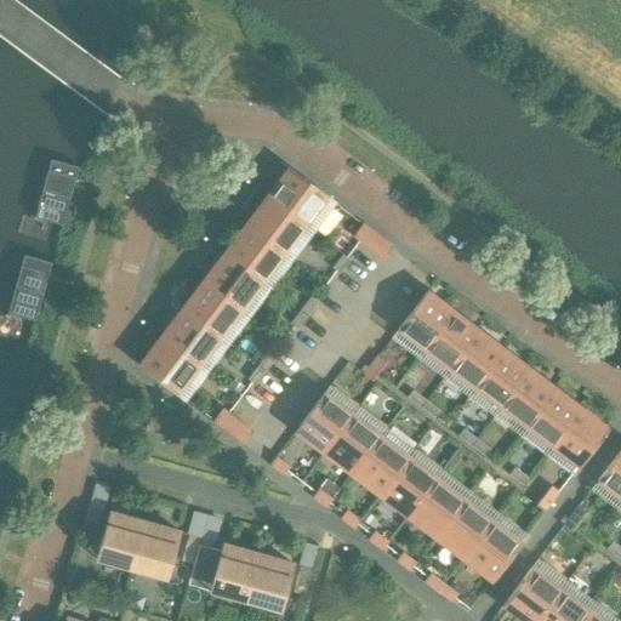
[(51,222),(58,223),(64,221),(78,171),(74,165),(67,164),(61,166),(47,216),(51,222)]
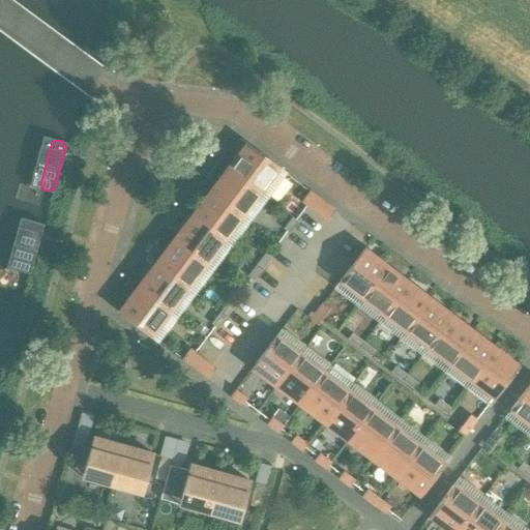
[(89,146),(85,145),(81,144),(78,156),(82,157),(86,158),(89,146)]
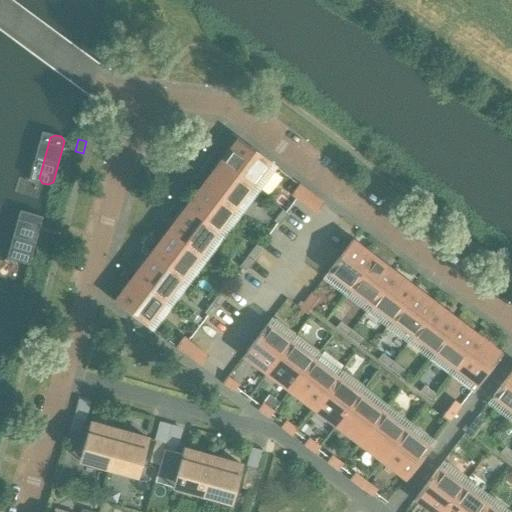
[(230,149),(219,162),(251,187),(253,185),(258,189),(272,170),(267,166),(269,163),(242,142),(234,152),(230,149)]
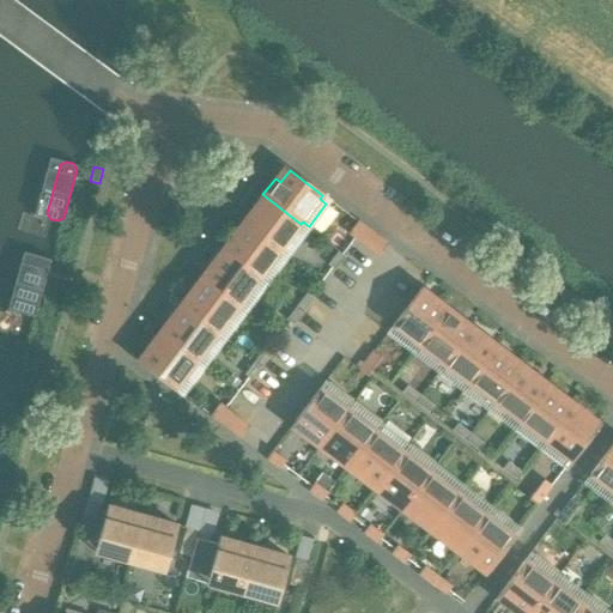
[(242,222),(280,252),(301,224),(262,194),(250,211),(256,216),(248,225),(242,222)]
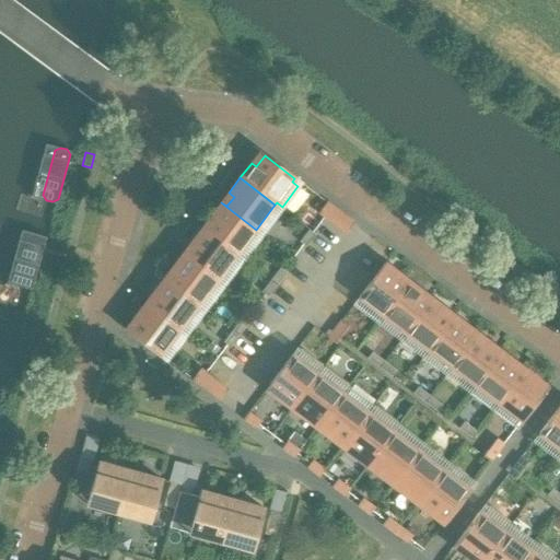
[(202,228),(201,228),(236,255),(256,230),(221,202),(210,218),(214,221),(208,231),(202,228)]
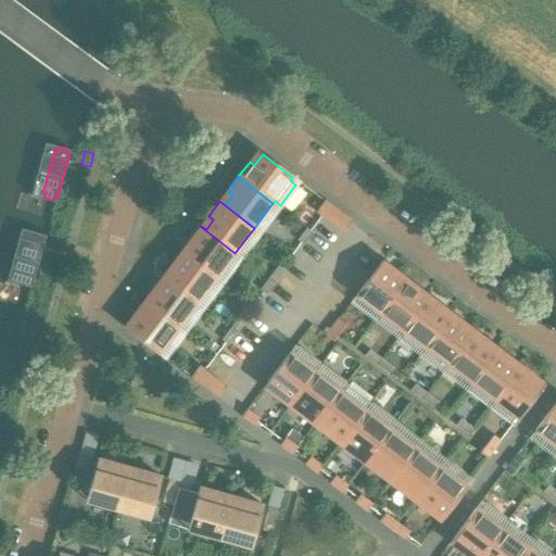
[(325,217),(332,207),(324,201),(316,212),(325,217)]
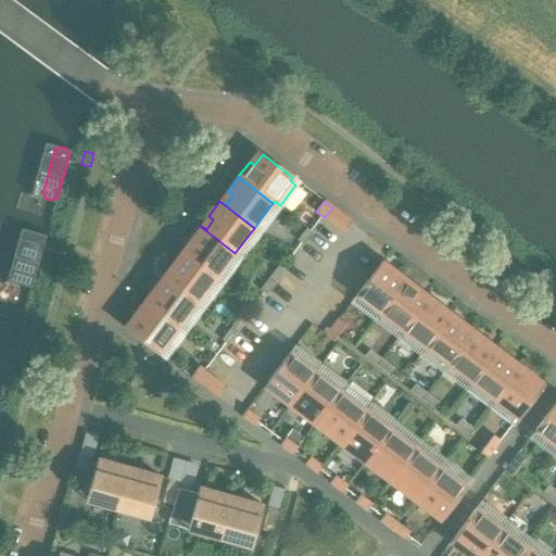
[(182,251),(181,251),(216,278),(235,253),(200,226),(189,241),(194,244),(187,254),(182,251)]
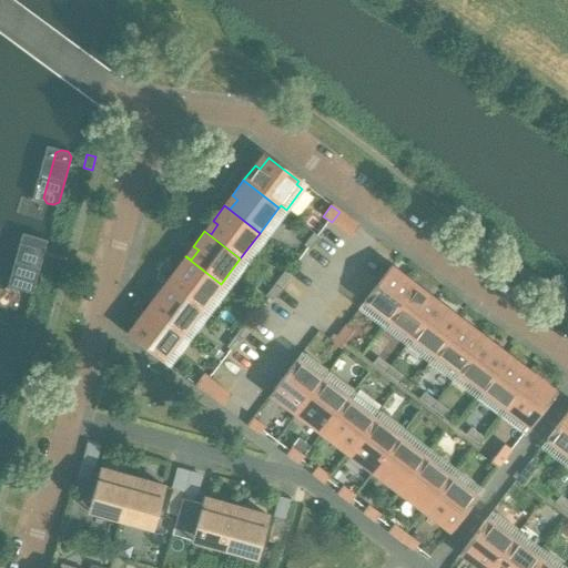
[(311,251),(320,239),(313,233),(303,245),(311,251)]
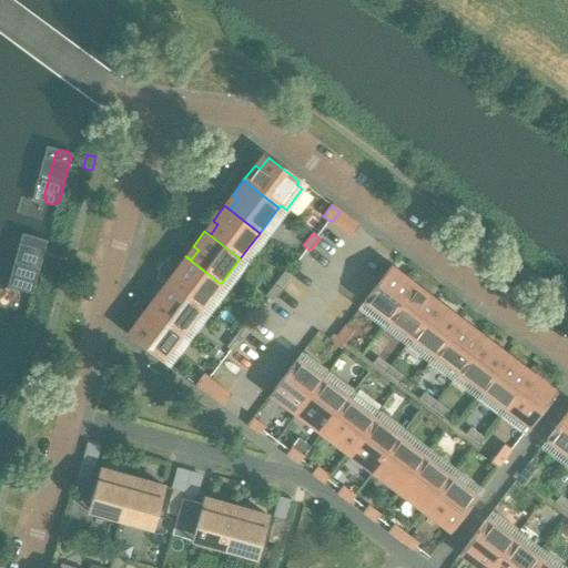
[(22,288),(29,291),(34,287),(47,243),(43,237),(38,235),(32,239),(19,283),(22,288)]
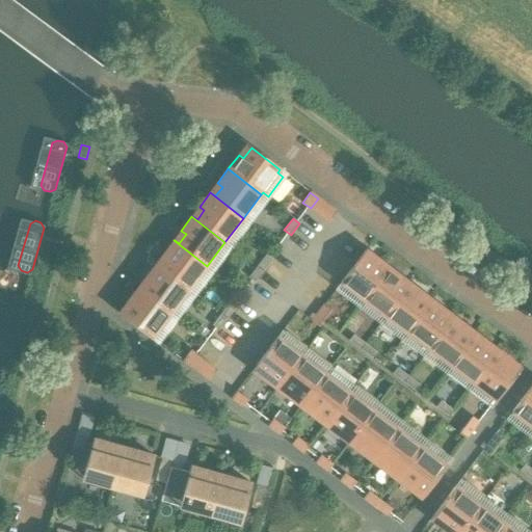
[(59,240),(62,241),(65,229),(62,228),(57,227),(54,239),(59,240)]
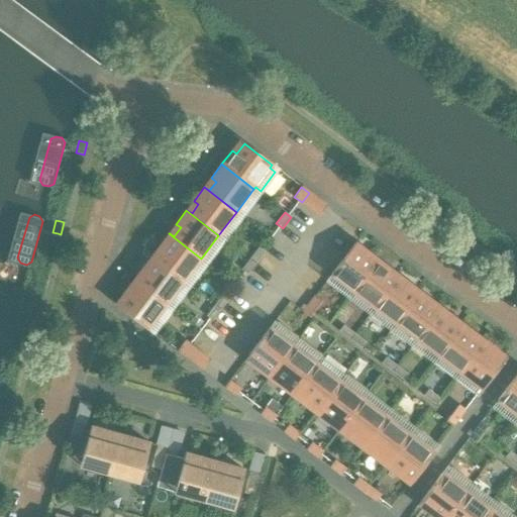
[(151,256),(184,281),(201,259),(169,233),(159,247),(163,250),(157,260),(151,256)]
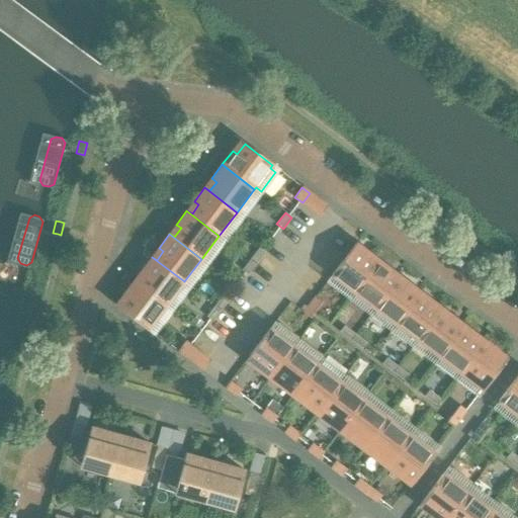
[(258,248),(250,259),(256,264),(265,252),(258,248)]
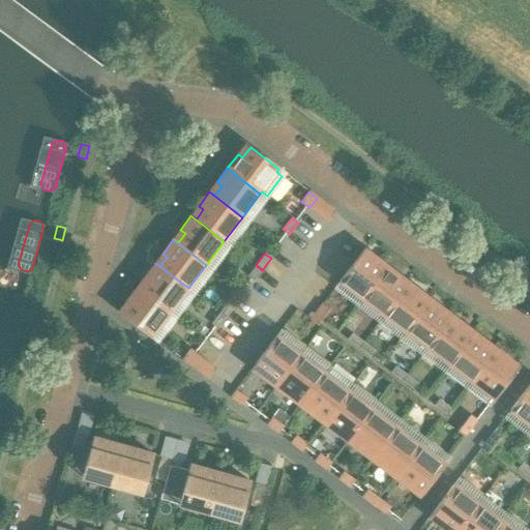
[(359,298),(361,299),(386,266),(375,257),(371,262),(360,254),(339,282),(341,284),(336,290),(355,303),(359,298)]
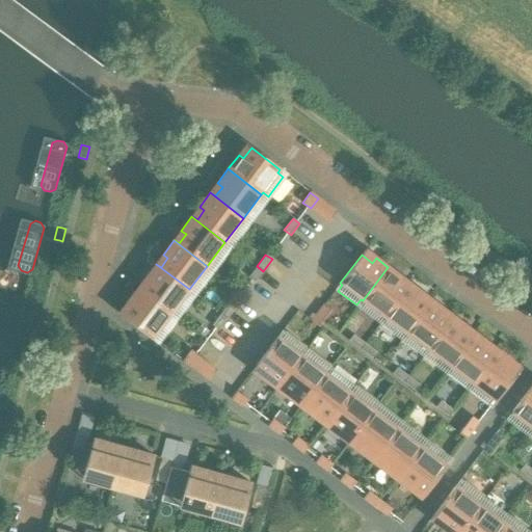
[(138,288),(137,288),(170,313),(189,289),(156,264),(144,278),(150,282),(142,291),(138,288)]
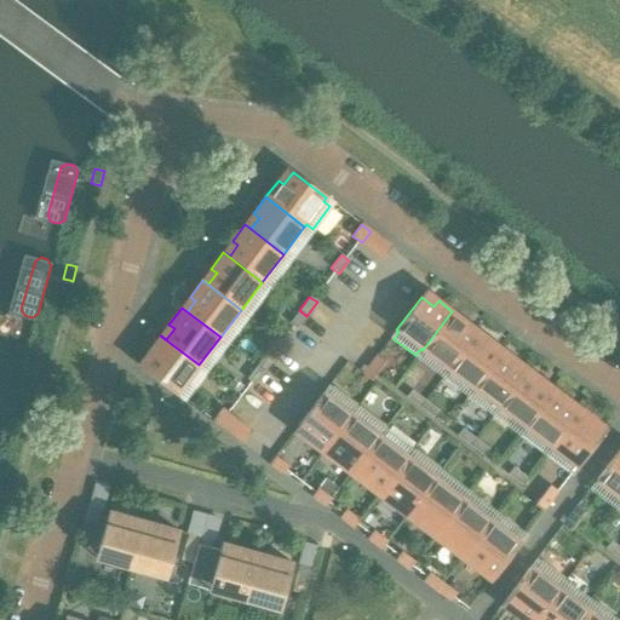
[(306,316),(299,310),(288,323),(297,329),(306,316)]
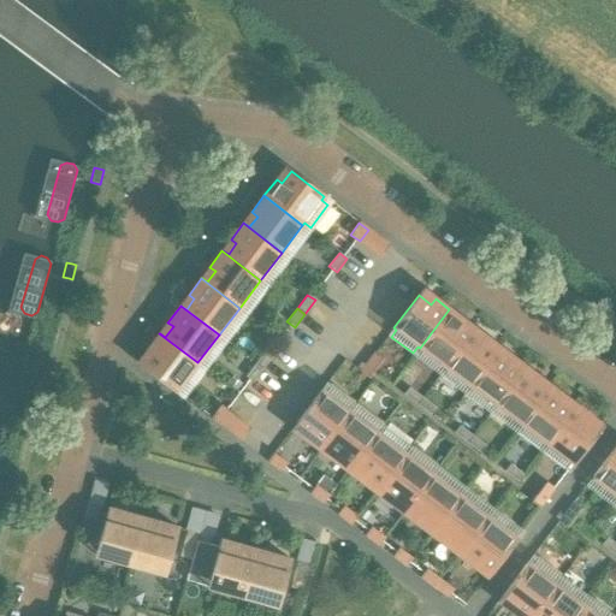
[(443,366),(445,367),(474,329),(473,327),(469,333),(458,325),(462,319),(449,309),(420,348),(421,349),(416,356),(438,372),(443,366)]
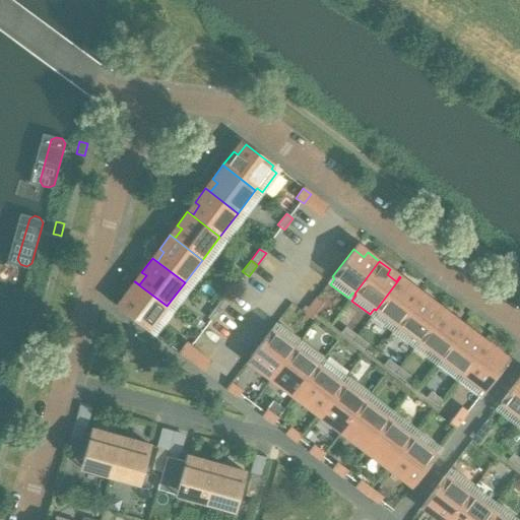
[(395,325),(397,326),(421,294),(420,293),(417,298),(408,290),(411,285),(400,277),(376,310),(377,311),(373,316),(391,330),(395,325)]
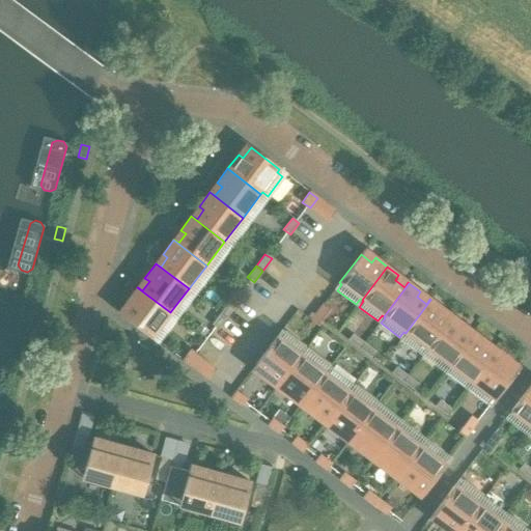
[(170,312),(137,287),(127,302),(131,305),(123,315),(151,337),(170,312)]
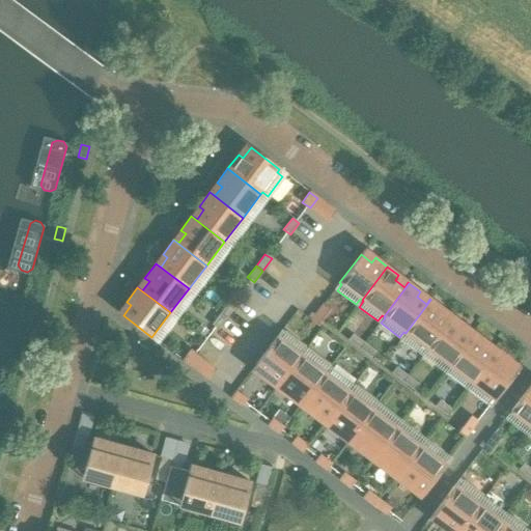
[(406,333),(427,350),(452,316),(451,315),(448,320),(439,313),(442,308),(430,300),(406,333)]
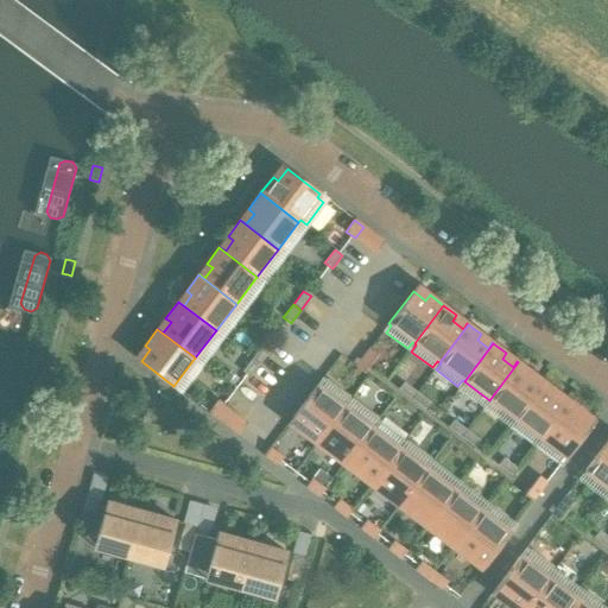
[(261,346),(252,359),(259,365),(270,350),(261,346)]
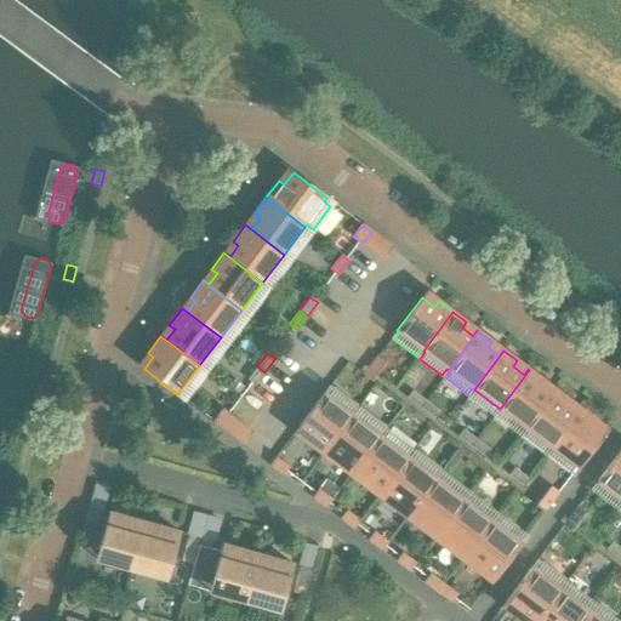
[(368,370),(375,375),(385,362),(377,355),(368,370)]
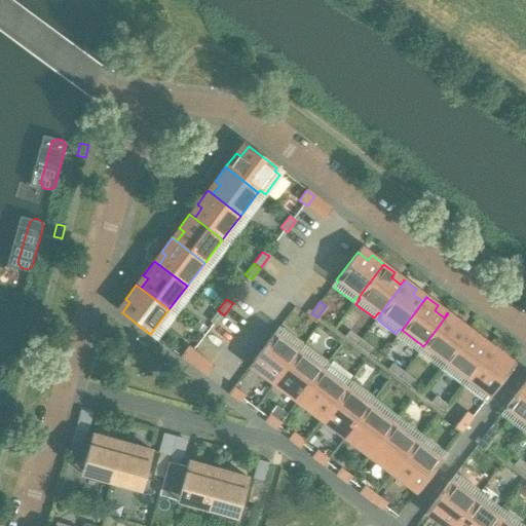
[(224,315),(218,310),(209,322),(216,327),(224,315)]
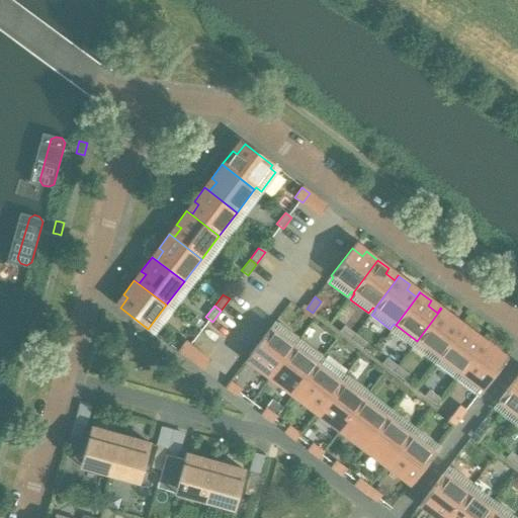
[(417,341),(438,357),(462,325),(461,324),(458,329),(449,322),(452,317),(441,309),(417,341)]
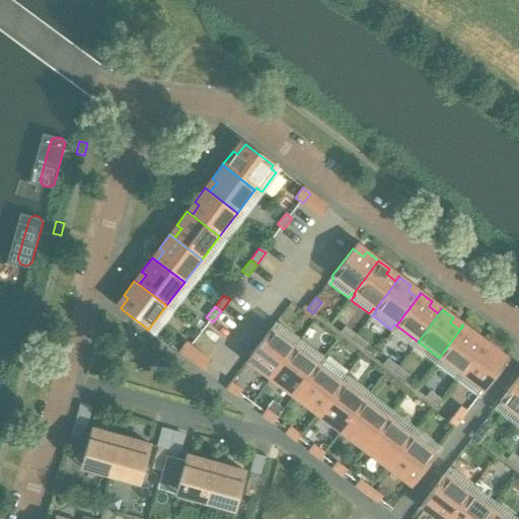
[(195,326),(200,330),(205,324),(199,320),(195,326)]
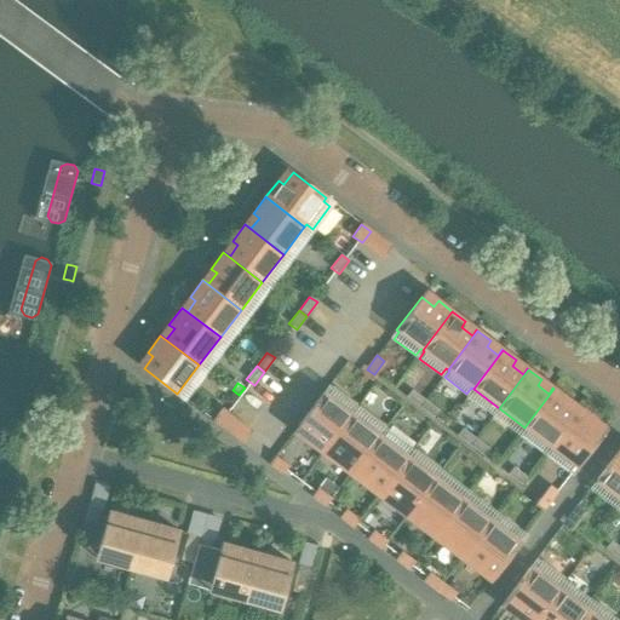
[(306,440),(322,453),(352,414),(350,412),(355,405),(332,388),(327,395),(323,392),(298,425),(310,435),(306,440)]
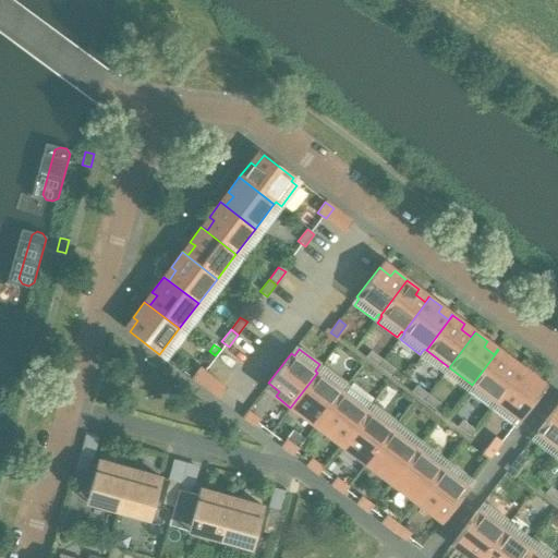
[(493,400),(495,402),(521,367),(520,366),(517,372),(507,364),(510,359),(498,350),(472,385),(473,386),(469,391),(488,407),(493,400)]
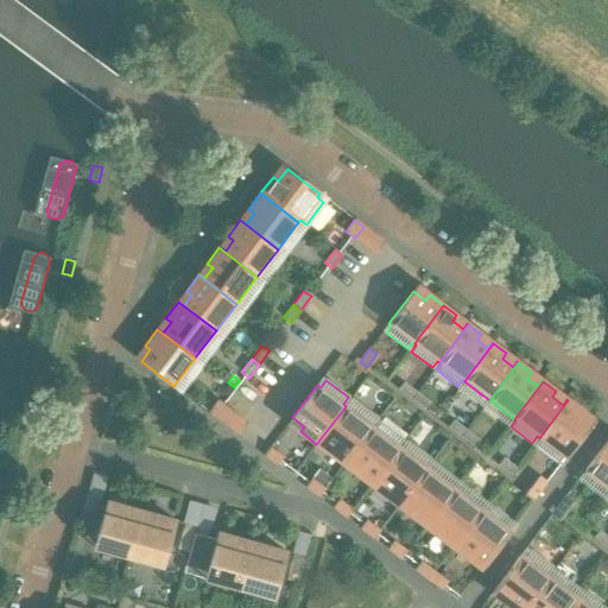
[(397,390),(410,400),(416,392),(403,382),(397,390)]
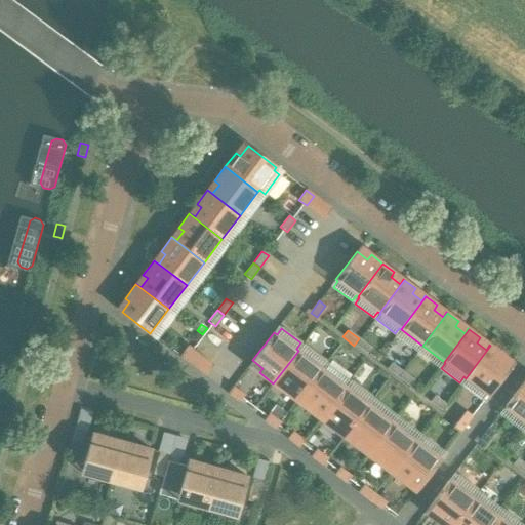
[(359,338),(354,346),(366,354),(370,348),(359,338)]
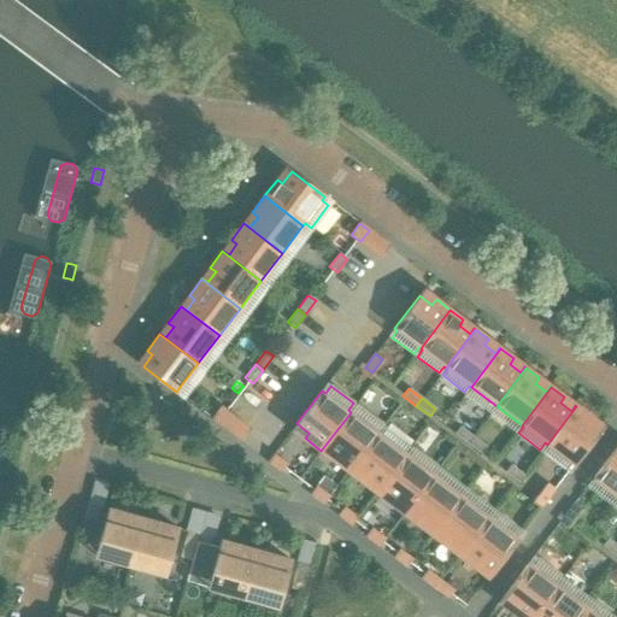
[(229,413),(227,411),(219,406),(211,418),(221,425),(229,413)]
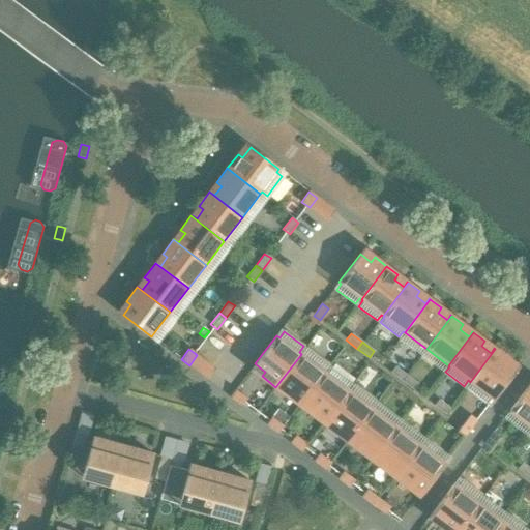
[(495,349),(470,382),(471,383),(467,388),(486,403),(490,396),(493,399),(513,371),(503,362),(506,357),(495,349)]
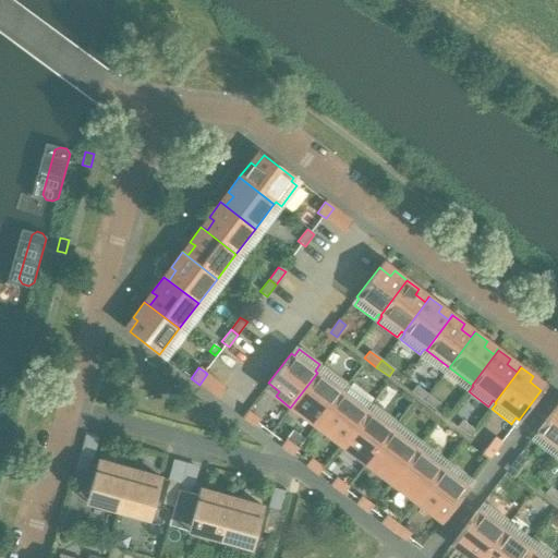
[(301,415),(315,426),(342,391),(317,373),(290,408),(291,408),(295,403),(304,410),(301,415)]
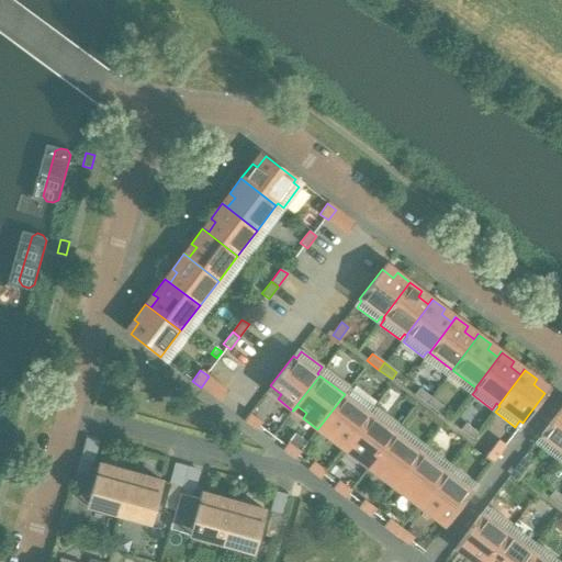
[(413,395),(426,404),(430,397),(418,389),(413,395)]
